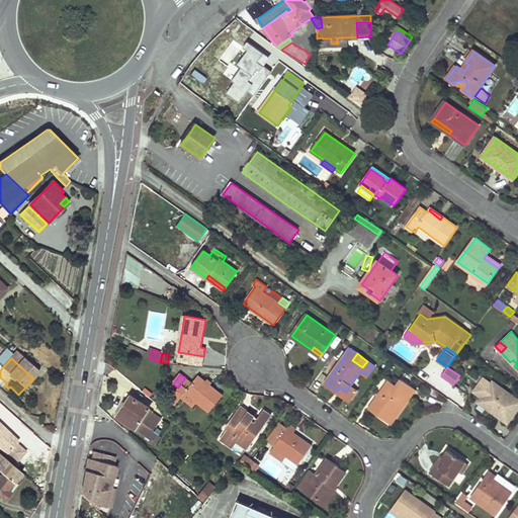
[(182,396),(185,392),(186,394),(197,401),(210,412),(223,396),(223,395),(209,385),(205,381),(198,376),(192,383),(185,377),(178,387),(173,383),(172,384),(171,392),(174,394),(170,399),(176,404),(182,396)]
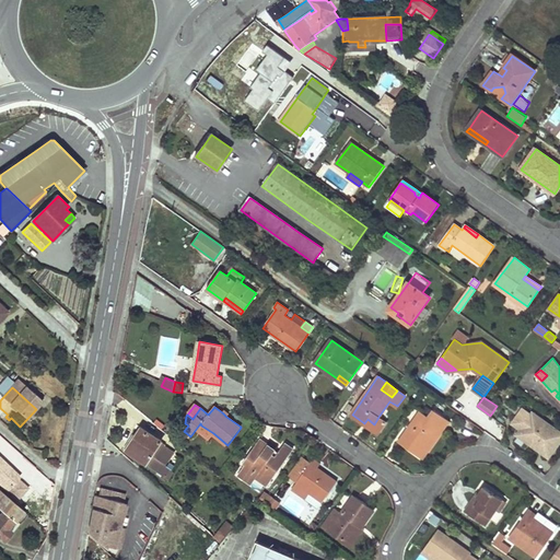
[(421,411),(399,442),(418,455),(440,426),(444,429),(450,421),(434,410),(429,417),(421,411)]
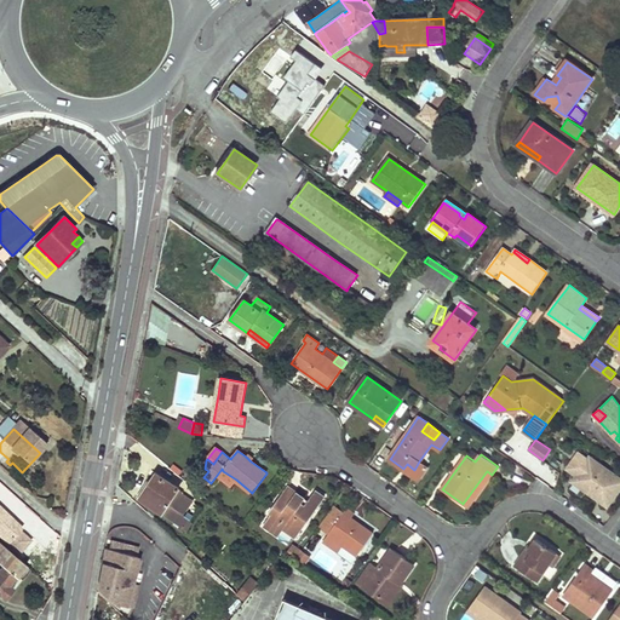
[(578,472),(572,481),(574,482),(584,489),(585,487),(590,489),(589,492),(608,505),(619,487),(619,476),(590,455),(578,472)]
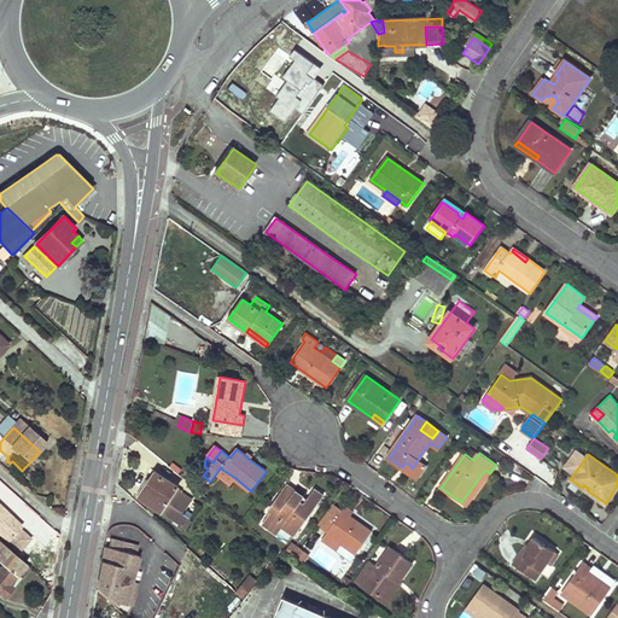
[(406,462),(402,467),(418,478),(426,466),(418,460),(413,468),(406,462)]
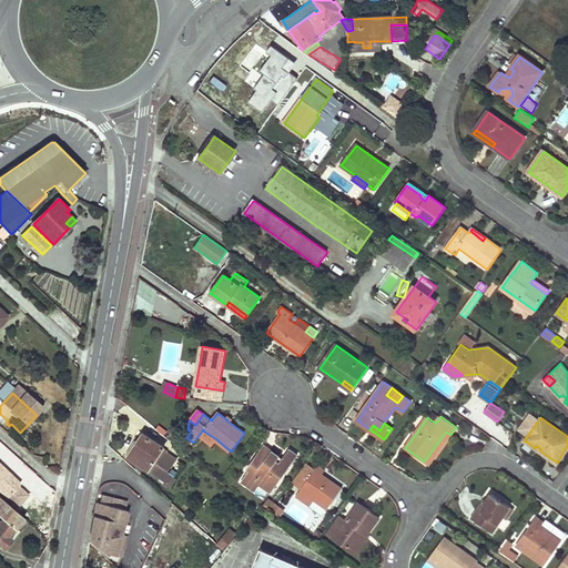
[(171,428),(169,438),(170,439),(173,442),(179,435),(171,428)]
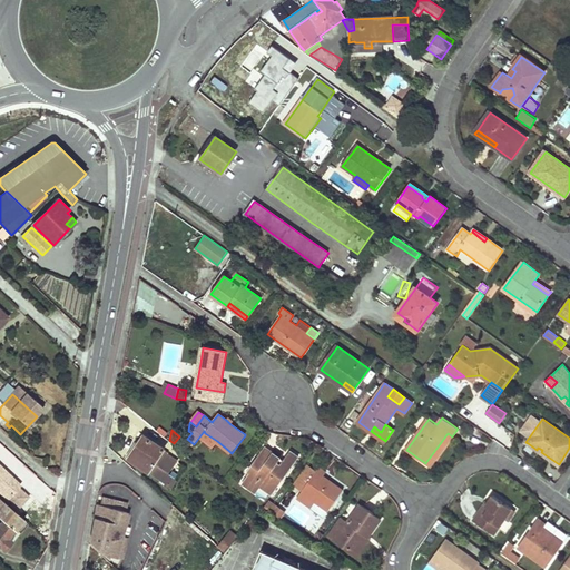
[(205,433),(204,431),(200,435),(214,445),(217,441),(205,433)]
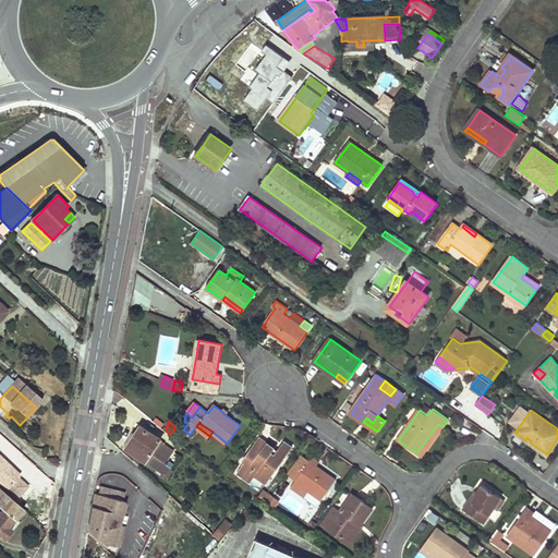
[(443,427),(438,424),(416,453),(422,458),(443,427)]
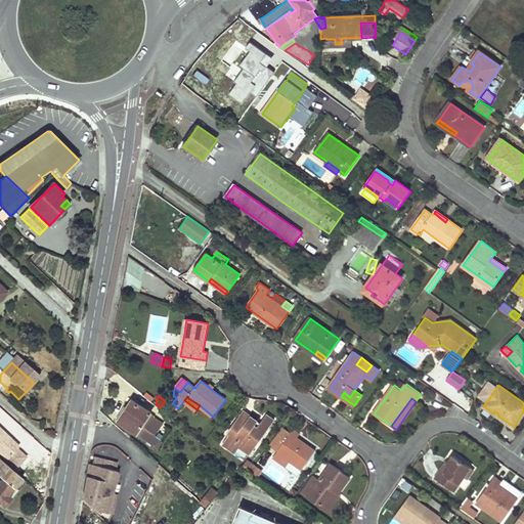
[(119,421),(137,434),(150,442),(155,436),(159,430),(163,424),(149,416),(151,412),(132,400),(130,403),(119,421)]
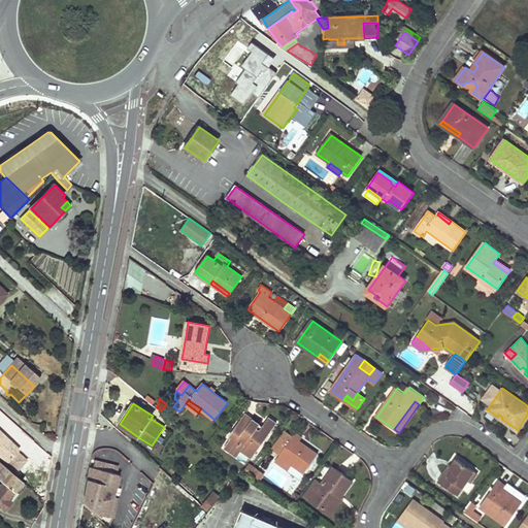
[(242,451),(252,458),(260,448),(276,423),(269,418),(263,426),(260,431),(257,429),(260,424),(245,414),(237,425),(230,435),(232,437),(225,447),(238,457),(242,451)]
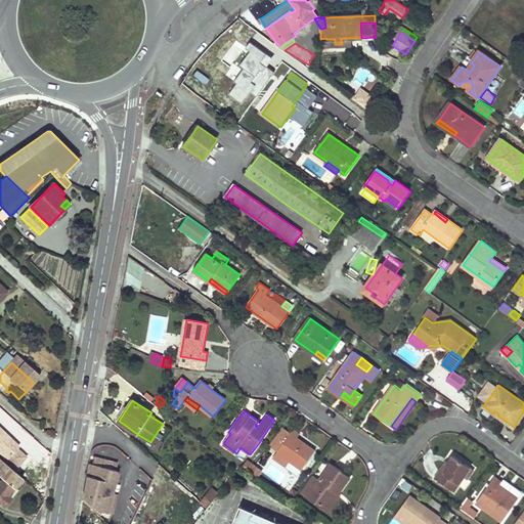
[(286,440),(291,434),(284,429),(271,445),(278,450),(286,440)]
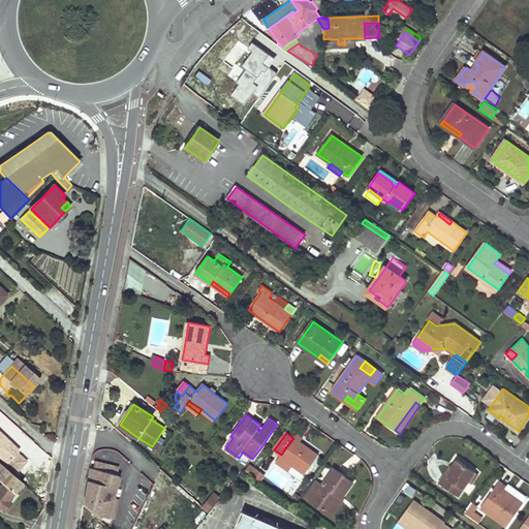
[(281,455),(277,461),(288,470),(292,465),(305,473),(318,455),(311,449),(310,450),(300,443),(303,438),(297,433),(293,438),(288,444),(281,455)]
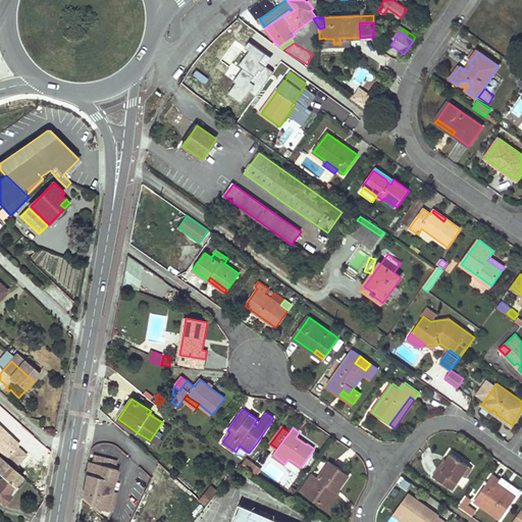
[(27,457),(13,445),(9,441),(11,439),(0,428),(0,450),(20,470),(25,465),(21,462),(27,457)]
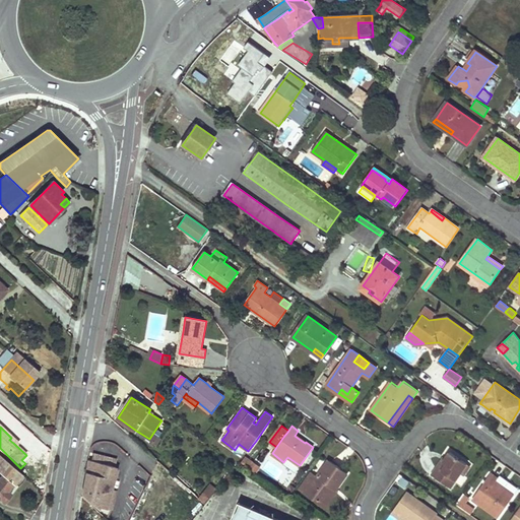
[(164,431),(157,427),(153,433),(149,439),(151,441),(155,443),(164,431)]
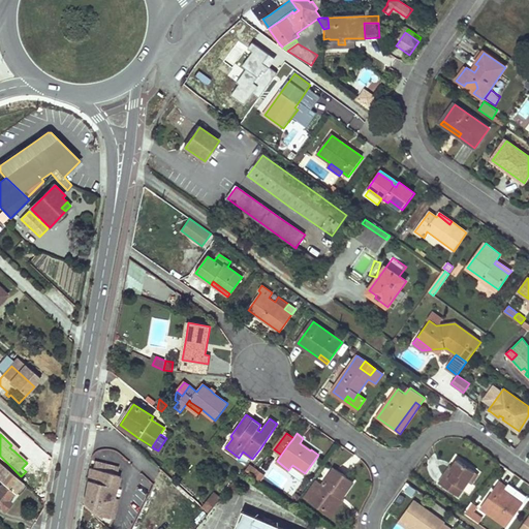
[(449,467),(439,483),(459,496),(469,480),(475,472),(458,460),(452,468),(449,467)]
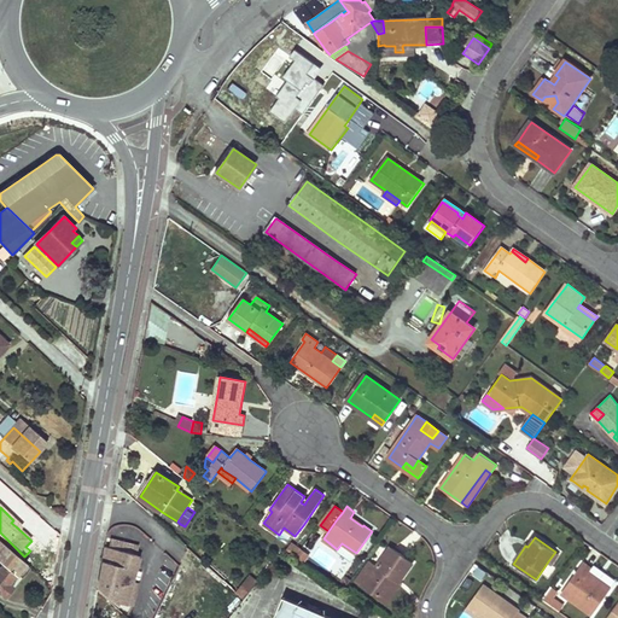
[(16,555),(0,541),(0,559),(4,564),(0,567),(0,592),(6,598),(13,588),(10,584),(18,573),(27,565),(16,555)]
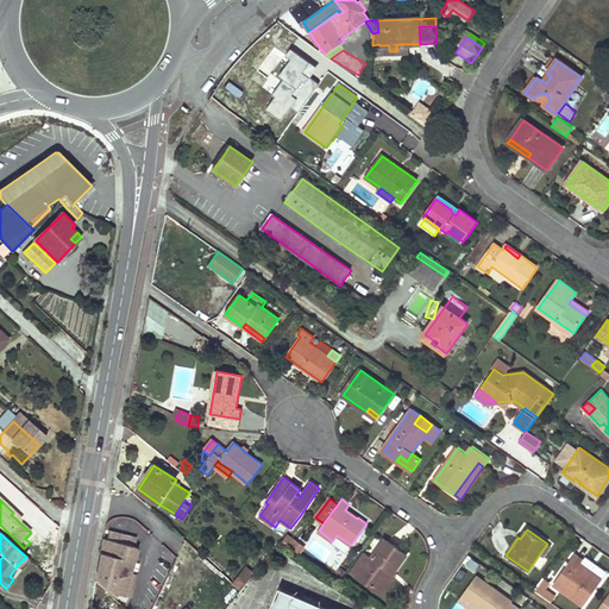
[(290,547),(295,541),(287,535),(282,541),(290,547)]
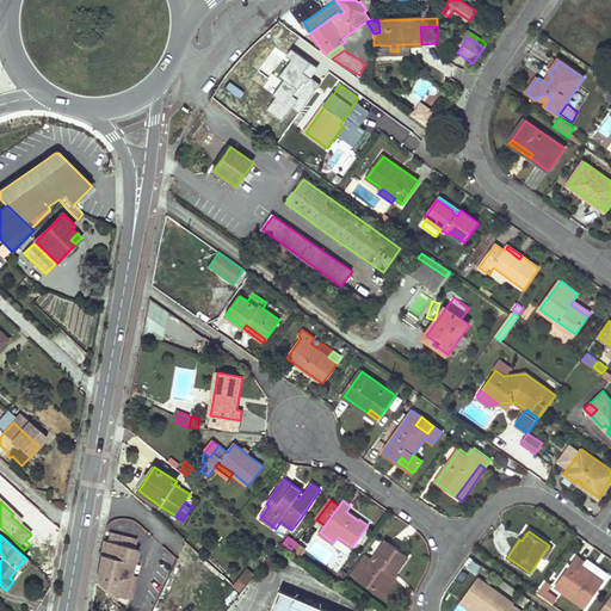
[(103,539),(96,581),(116,598),(117,596),(124,597),(128,586),(134,588),(136,576),(131,575),(137,551),(134,548),(103,539)]
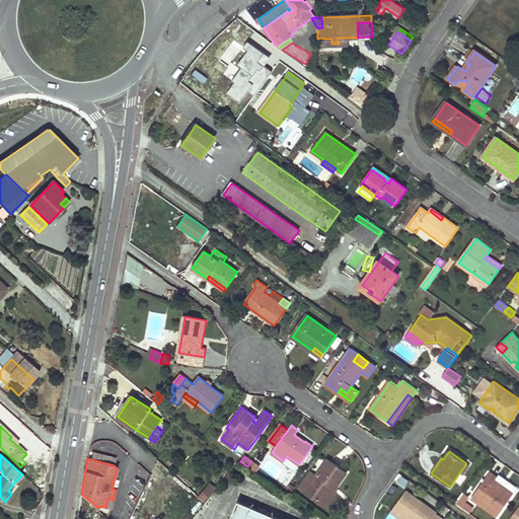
[(307,489),(305,492),(321,504),(334,487),(336,488),(347,472),(327,460),(316,475),(307,489)]
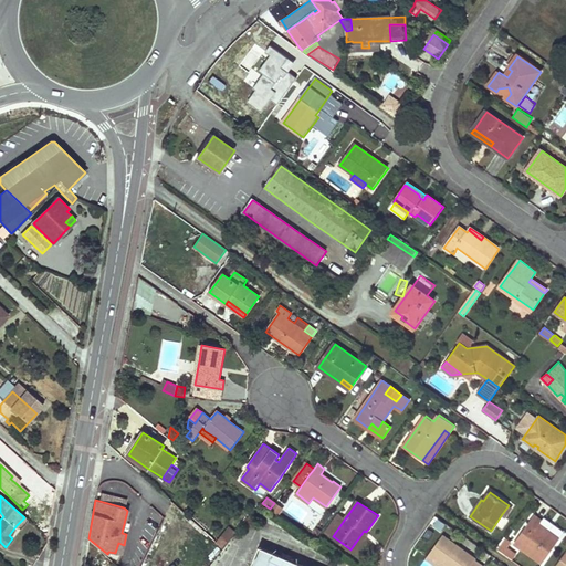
[(275,503),(270,509),(278,514),(282,507),(275,503)]
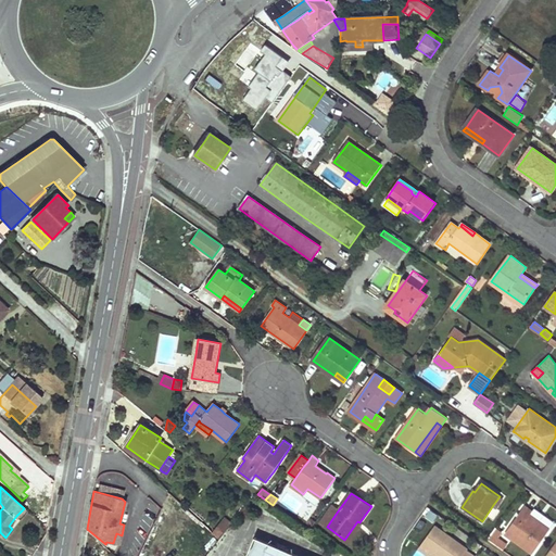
[(503,498),(500,496),(493,505),(496,507),(503,498)]
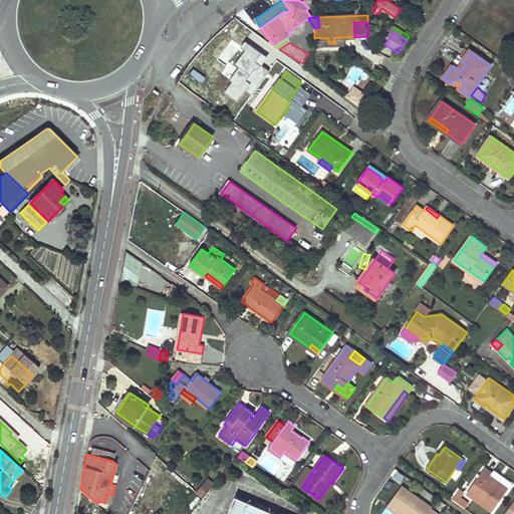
[(304,484),(313,471),(308,467),(297,483),(302,487),(304,484)]
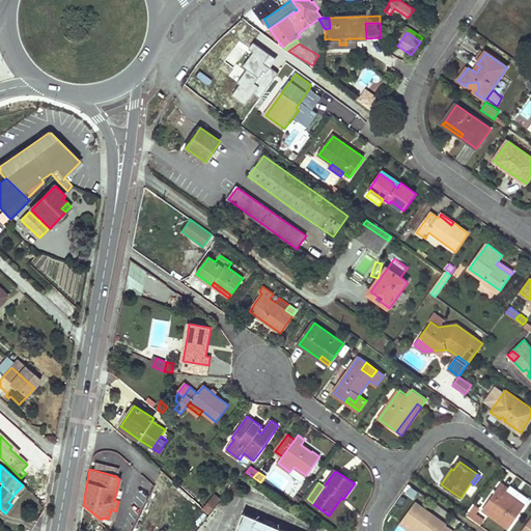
[(503,485),(501,484),(483,509),(509,528),(525,506),(514,499),(513,500),(506,495),(504,493),(508,488),(503,485)]
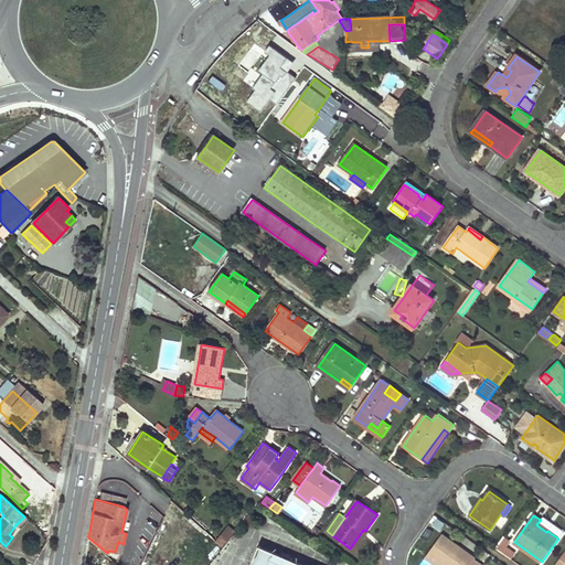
[(24,516),(17,524),(21,529),(29,520),(24,516)]
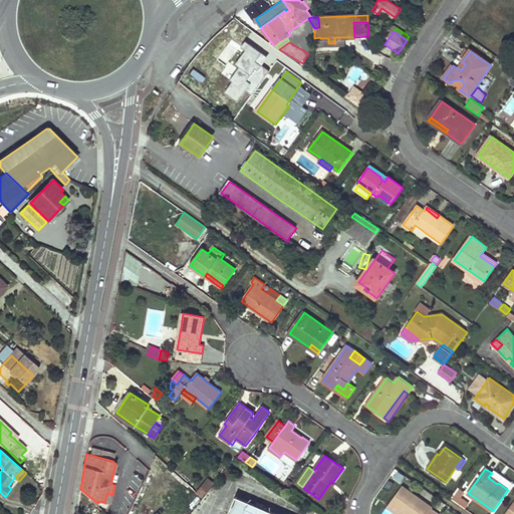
[(214,484),(209,479),(205,483),(211,488),(214,484)]
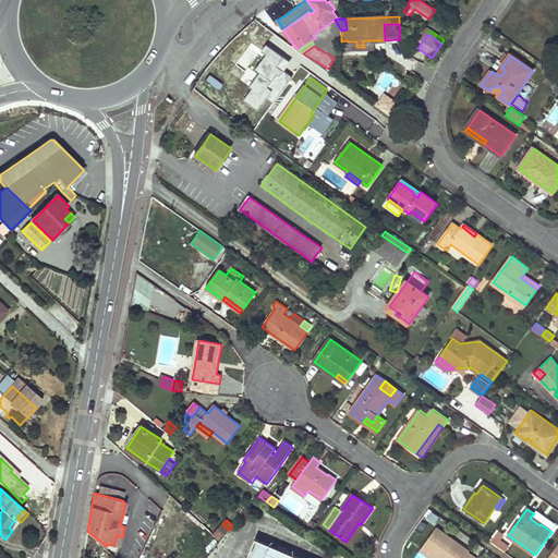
[(361,524),(359,523),(346,542),(350,544),(362,526),(361,524)]
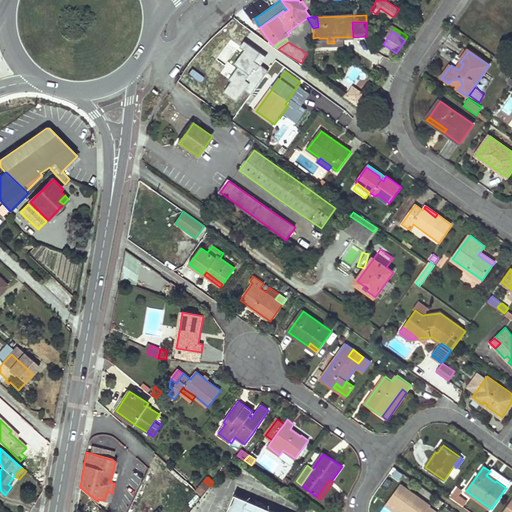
[(210,486),(204,481),(196,491),(201,496),(210,486)]
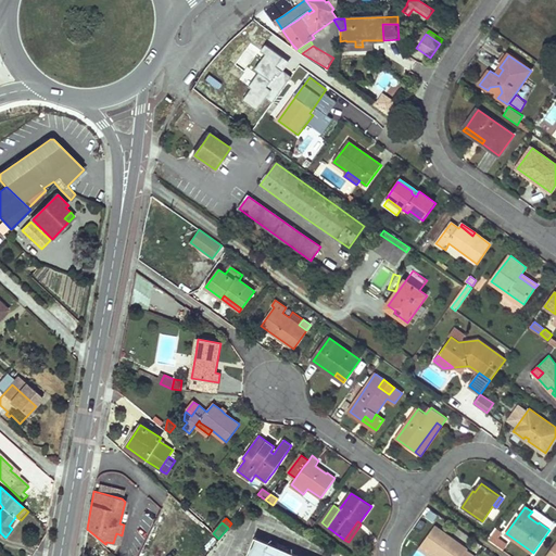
[(434,526),(421,544),(438,555),(463,555),(468,550),(434,526)]
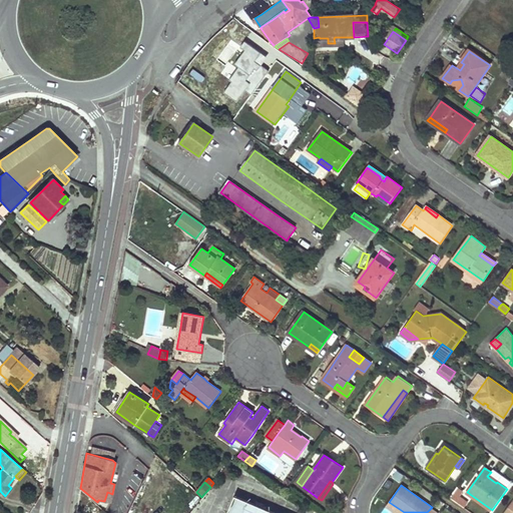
[(278,512),(271,510),(272,507),(257,500),(254,503),(235,495),(227,512),(278,512)]
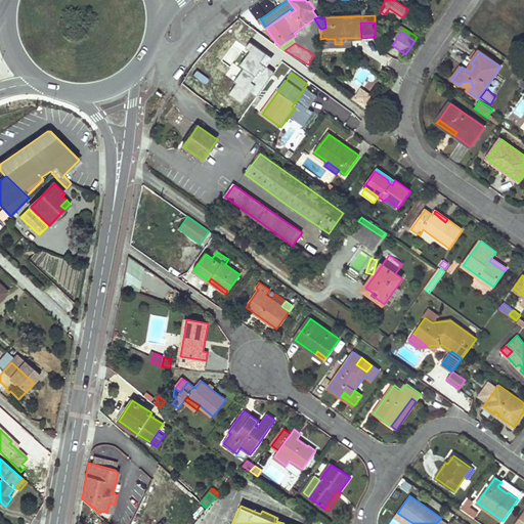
[(523,523),(523,511),(514,523),(523,523)]
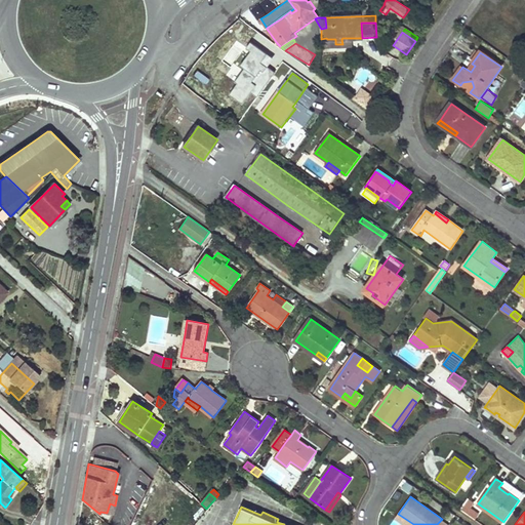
[(413,524),(398,514),(396,517),(406,524),(413,524)]
